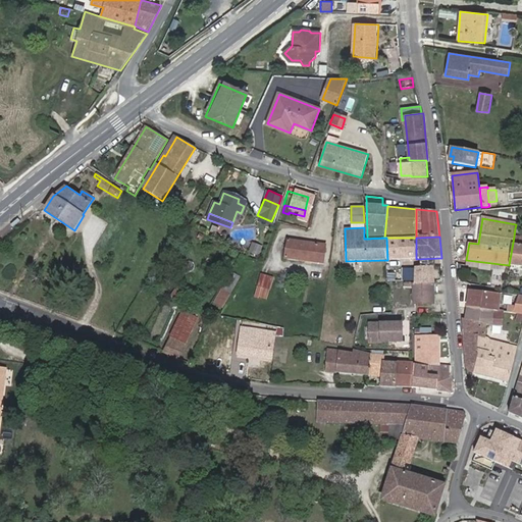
[(521,237),(514,237),(509,265),(521,266),(521,237)]
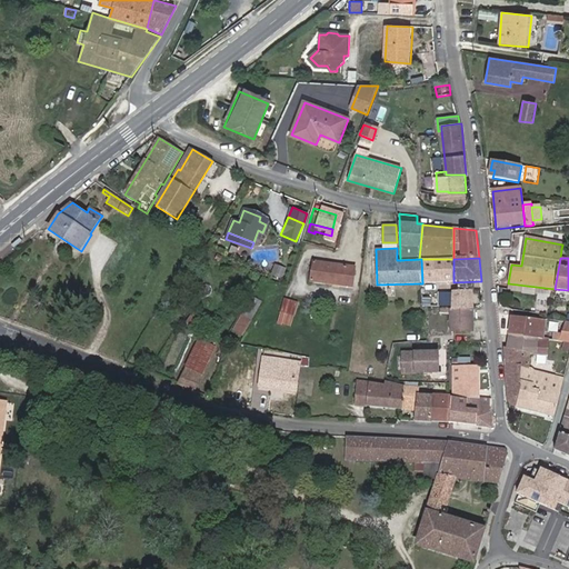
[(422,283),(453,282),(453,259),(421,259),(422,283)]
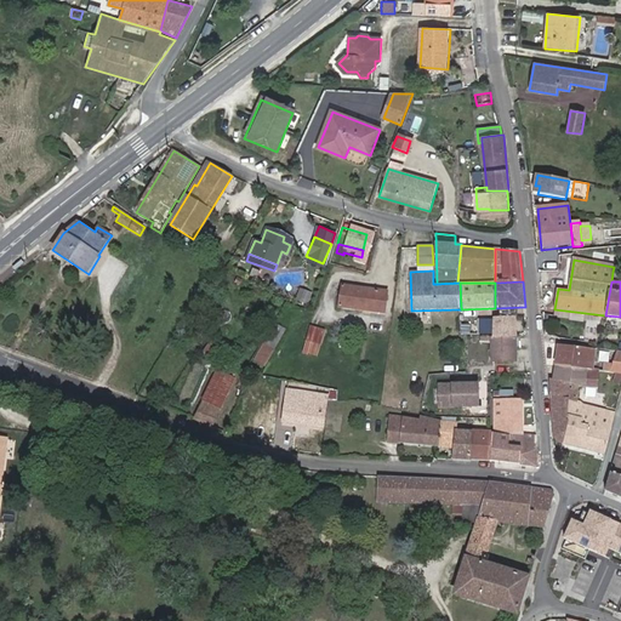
[(339,307),(385,314),(388,291),(342,284),(339,307)]
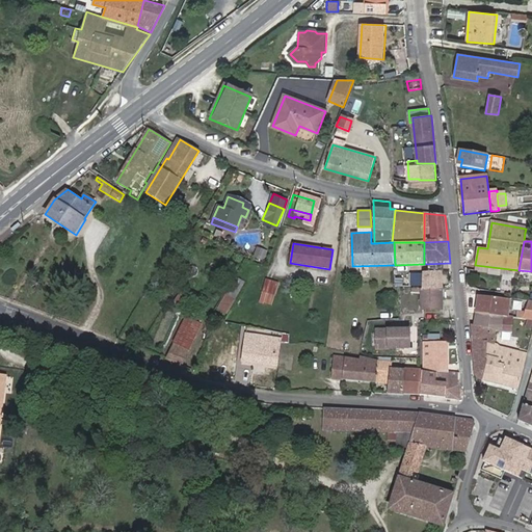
[(251,258),(263,262),(267,250),(256,246),(251,258)]
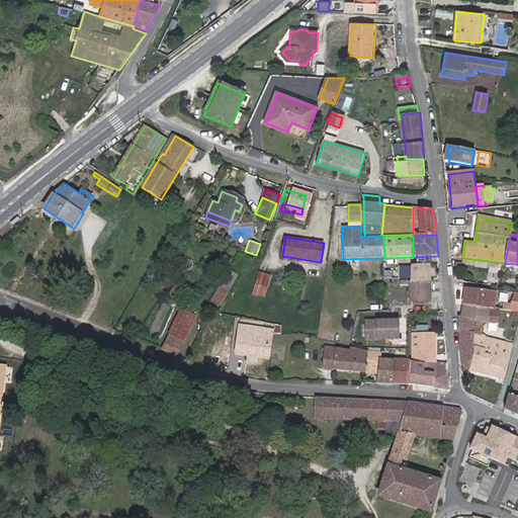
[(206,265),(211,255),(206,252),(200,261),(206,265)]
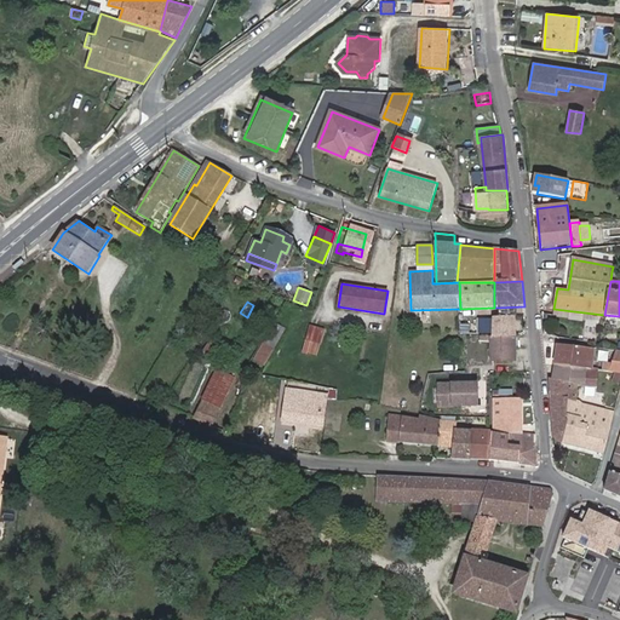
[(492,338),(511,338),(517,337),(517,317),(493,317),(492,338)]
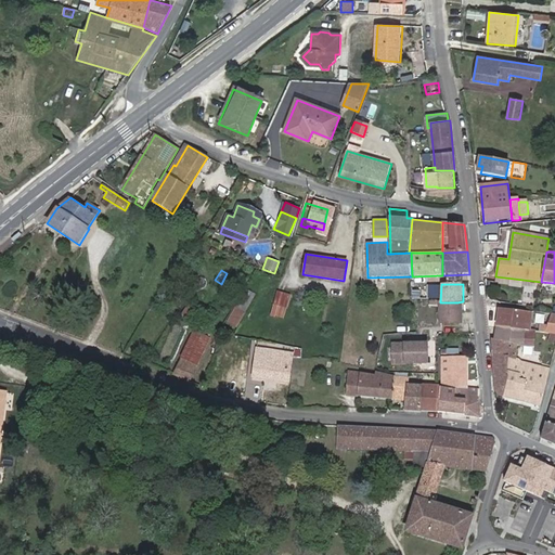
[(245,313),(256,295),(247,289),(235,308),(245,313)]
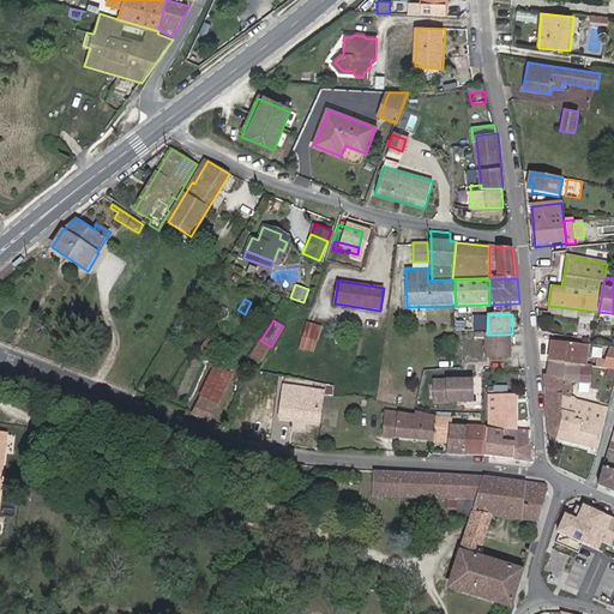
[(321,326),(307,323),(302,338),(318,342),(321,326)]
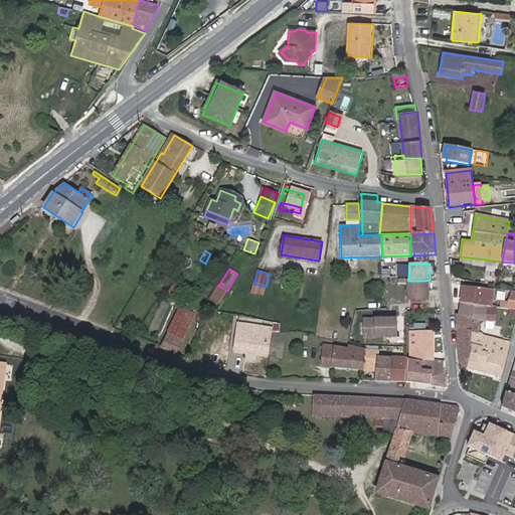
[(175,299),(183,285),(175,279),(166,294),(175,299)]
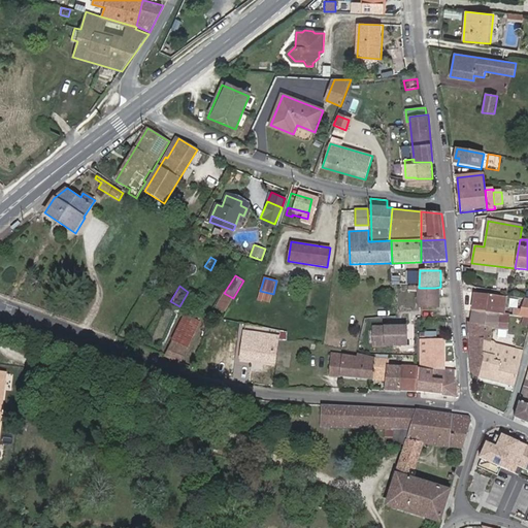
[(435,288),(419,288),(419,307),(436,307),(435,288)]
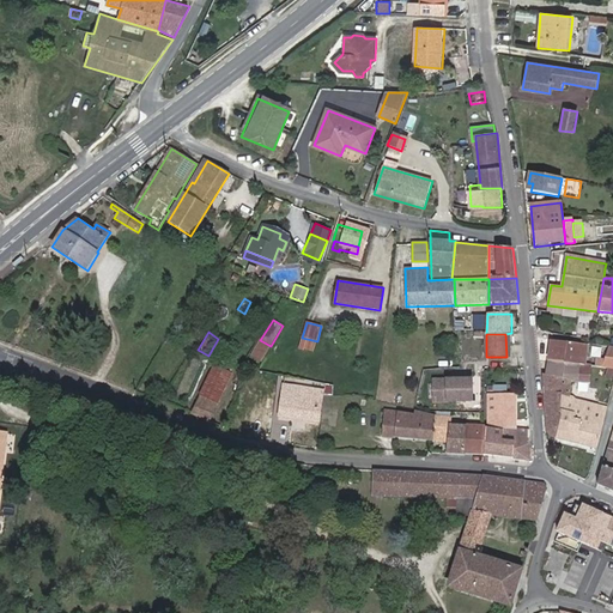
[(551,341),(548,363),(581,365),(580,382),(589,384),(592,366),(592,363),(587,362),(588,346),(551,341)]
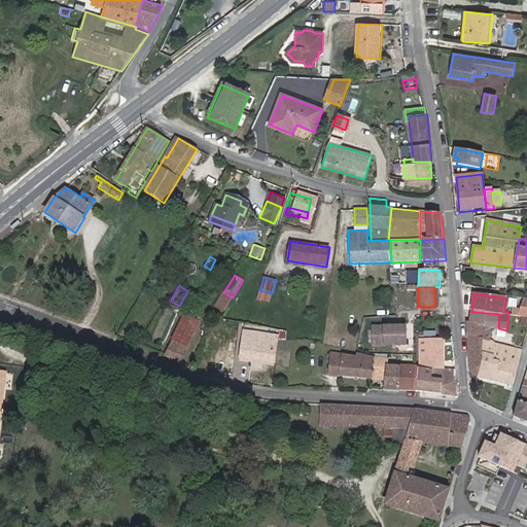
[(516,309),(517,300),(507,299),(506,308),(516,309)]
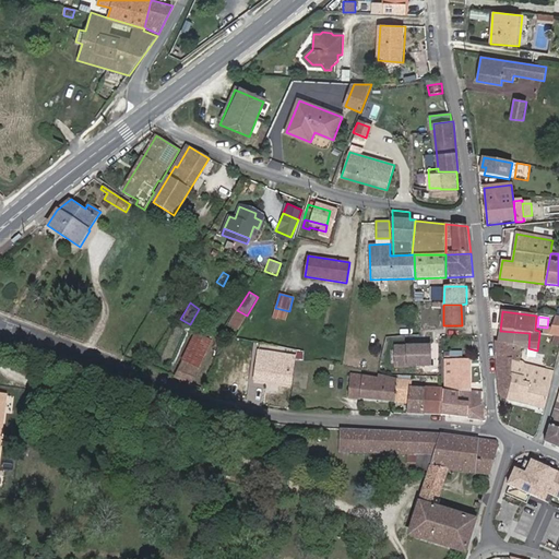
[(558,317),(556,317),(551,329),(549,335),(550,336),(558,337),(558,336),(558,317)]
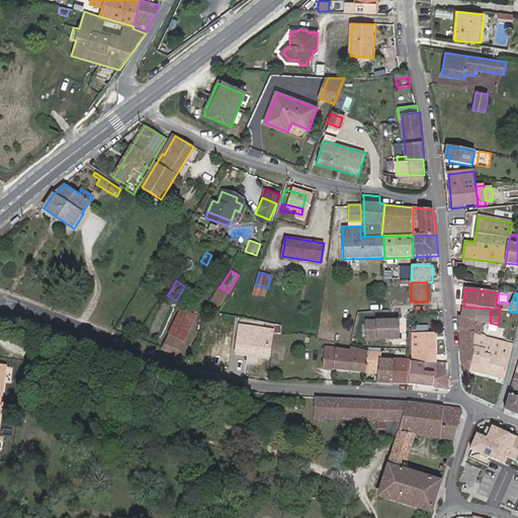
[(491,309),(463,307),(461,317),(483,323),(490,325),(490,323),(491,309)]
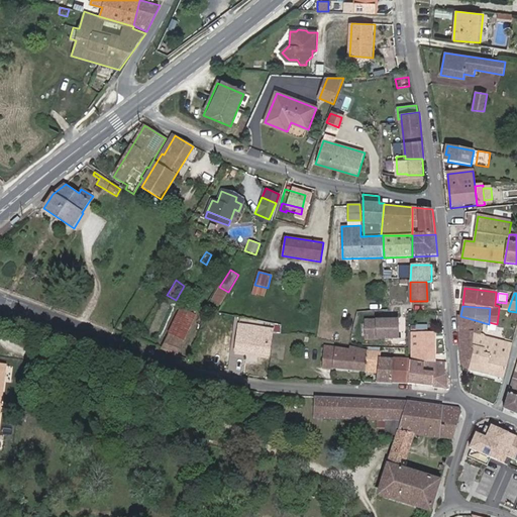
[(169,334),(183,341),(196,314),(182,307),(169,334)]
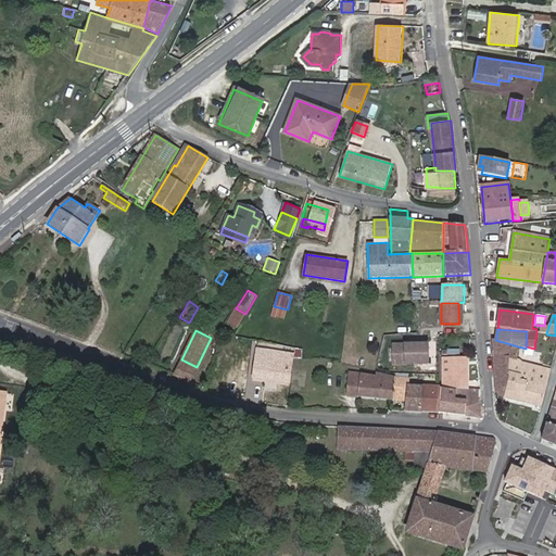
[(500,397),(504,399),(508,377),(507,377),(509,359),(518,361),(518,346),(495,340),(492,339),(497,395),(500,397)]
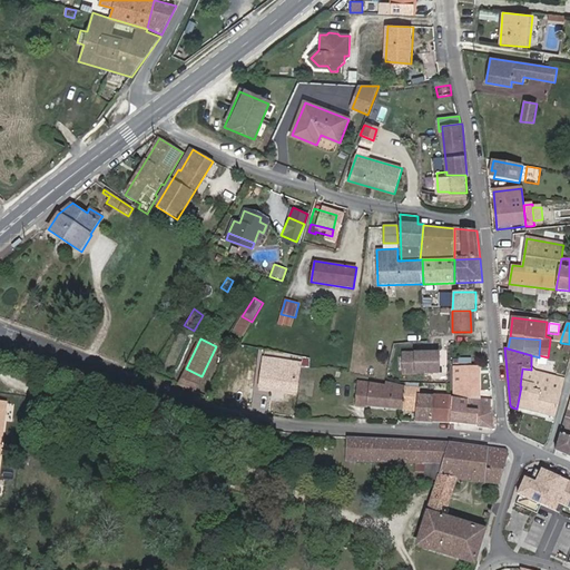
[(301,356),(265,350),(264,357),(300,363),(301,356)]
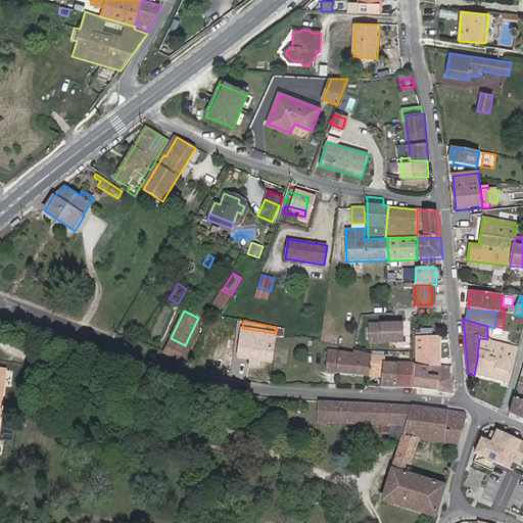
[(370,324),(371,342),(403,340),(402,323),(370,324)]
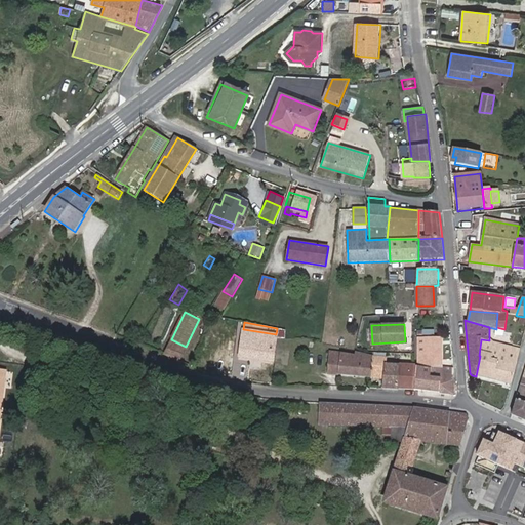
[(276,338),(278,339),(285,339),(286,330),(277,328),(276,334),(276,338)]
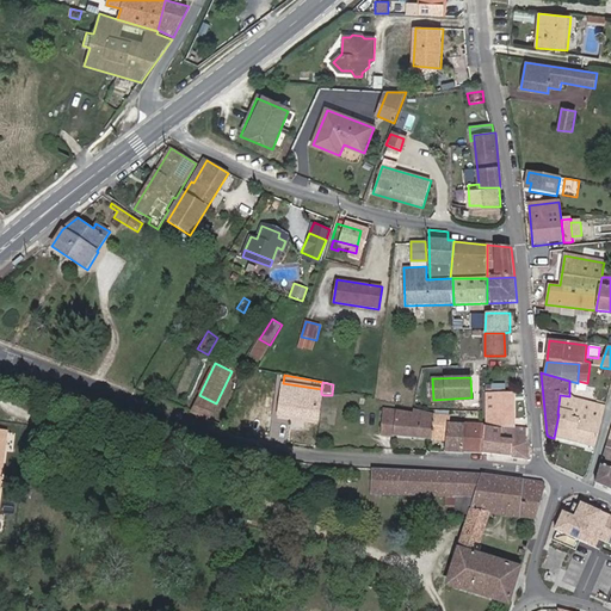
[(321,389),(283,383),(282,393),(269,390),(265,418),(278,419),(278,417),(316,421),(321,394),(321,389)]
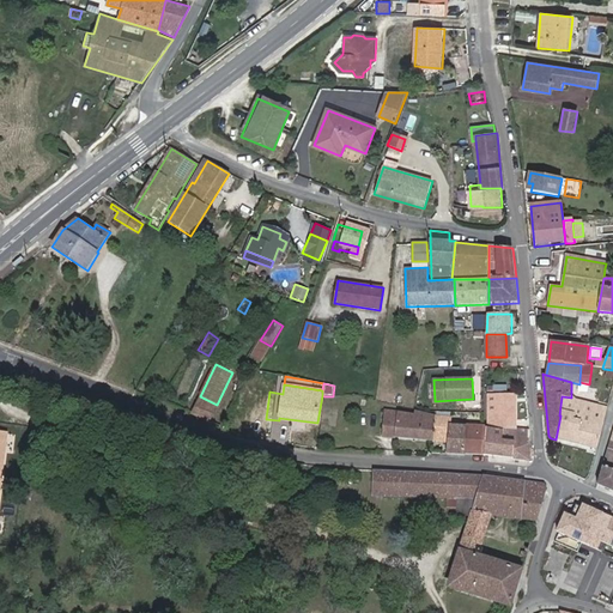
[(487,394),(487,412),(517,413),(517,394),(495,394),(487,394)]
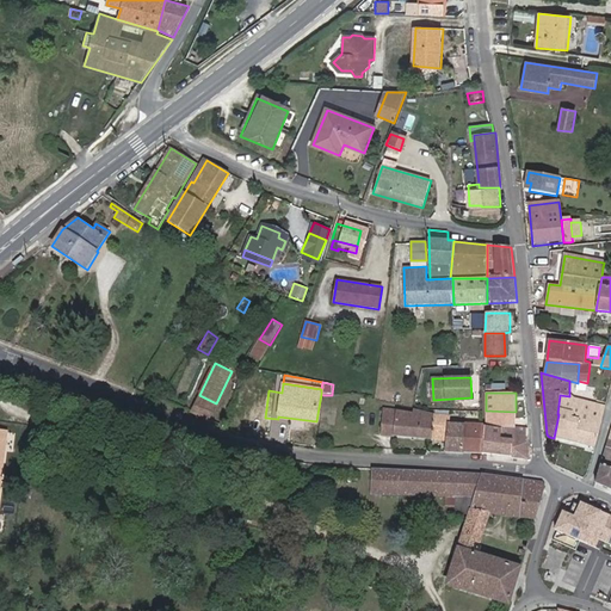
[(208,420),(216,403),(199,395),(191,412),(208,420)]
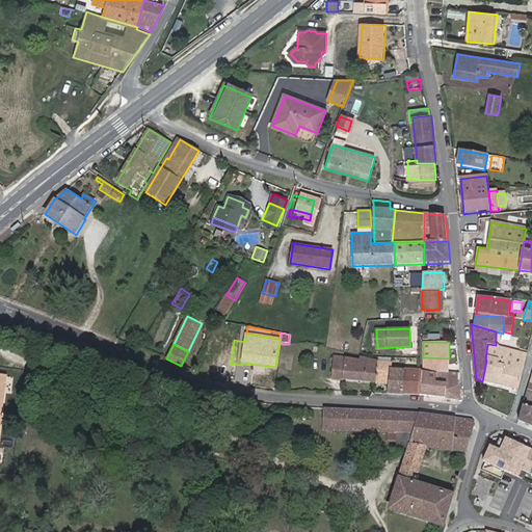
[(486,361),(482,381),(517,391),(527,353),(496,345),(487,344),(485,361),(486,361)]
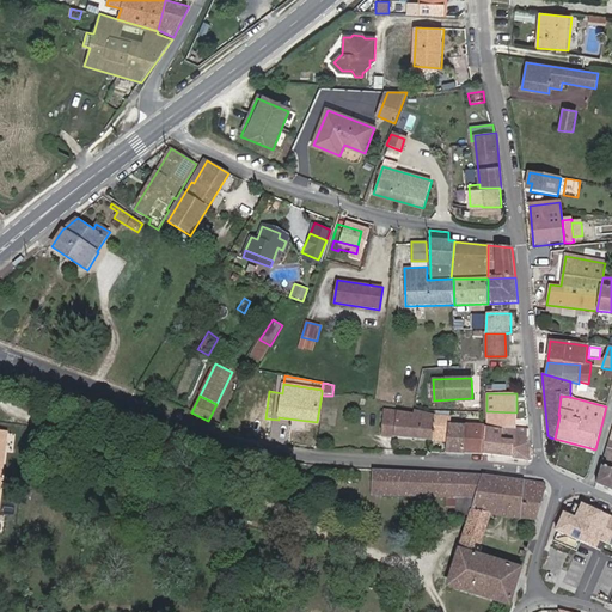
[(381,436),(432,441),(434,418),(434,416),(414,411),(414,415),(384,409),(381,436)]
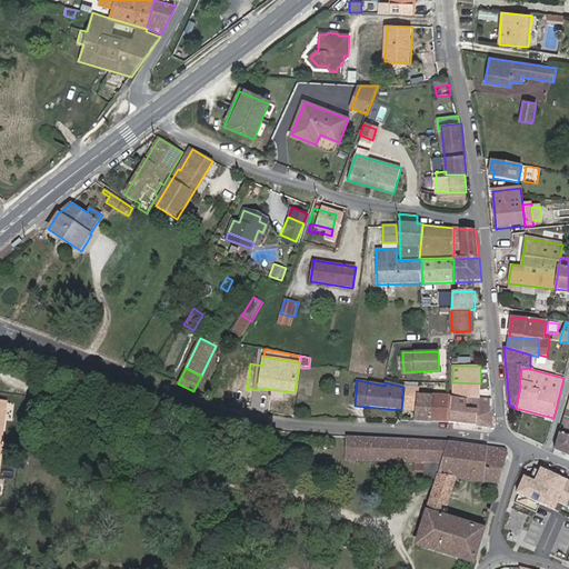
[(449,425),(492,428),(493,399),(480,397),(480,383),(452,382),(452,396),(449,396),(449,423),(449,425)]
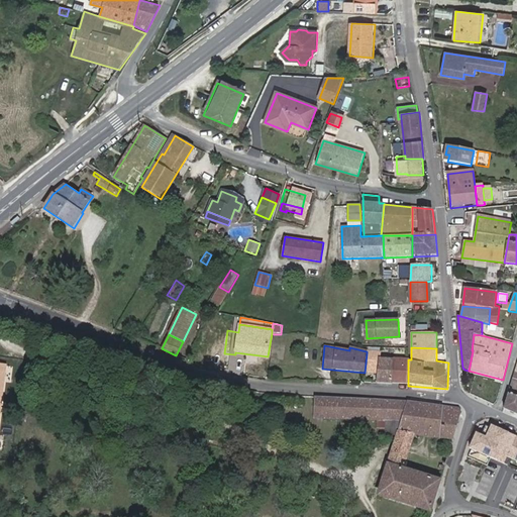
[(403,385),(408,385),(408,359),(379,357),(379,354),(367,353),(365,373),(378,374),(377,383),(403,385)]
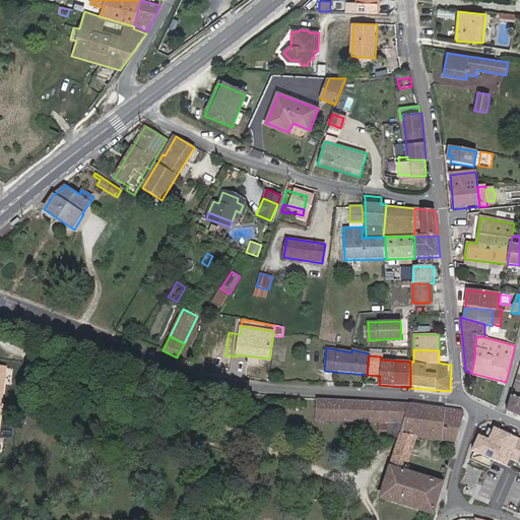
[(506,410),(519,416),(519,375),(518,375),(506,410)]
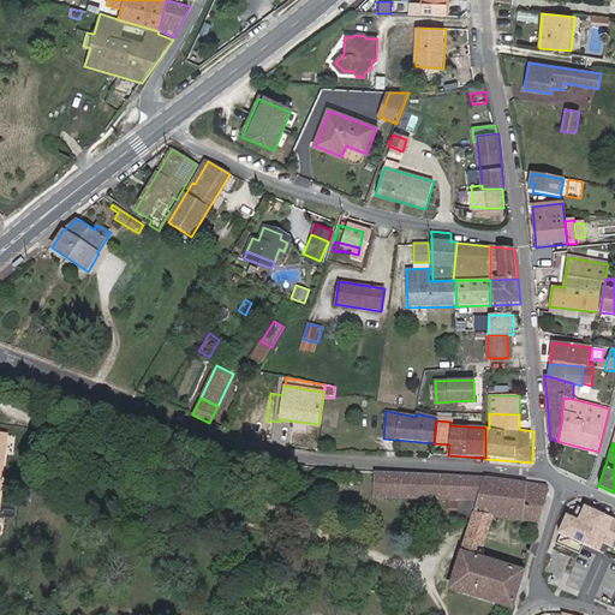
[(451,590),(513,609),(514,609),(525,571),(483,559),(485,550),(483,549),(493,517),(539,523),(549,489),(544,485),(483,477),(374,472),(372,499),(447,500),(458,501),(477,501),(472,519),(451,590)]
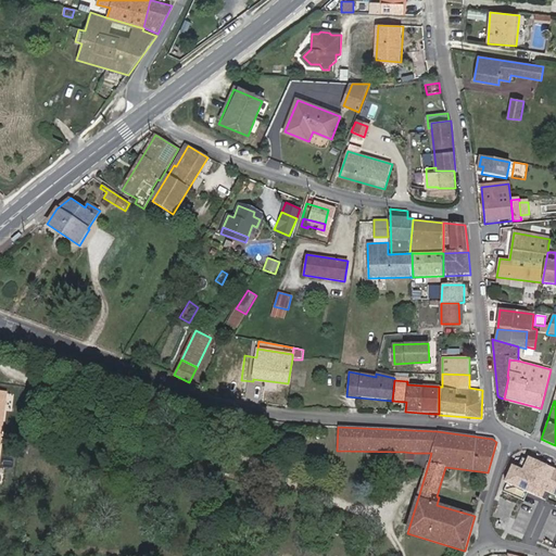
[(414,453),(404,452),(404,464),(414,464),(414,453)]
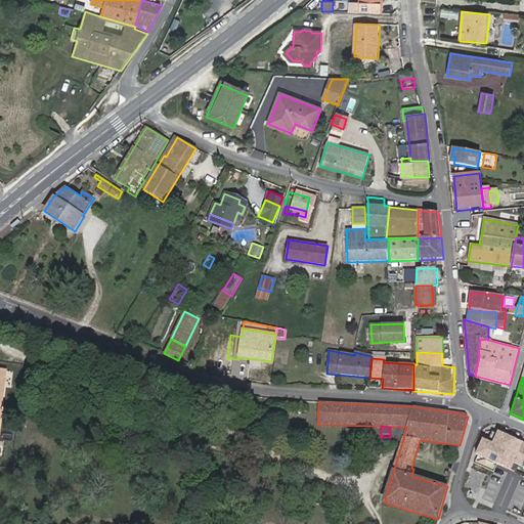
[(390,442),(402,442),(406,427),(390,427),(390,437),(390,442)]
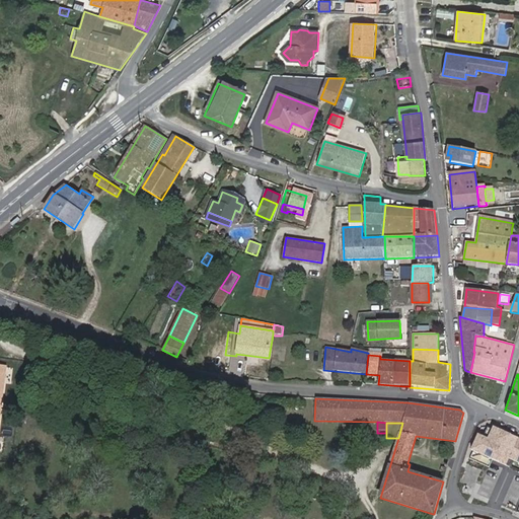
[(470,452),(504,467),(509,457),(517,437),(496,428),(495,430),(493,429),(487,441),(477,437),(470,452)]
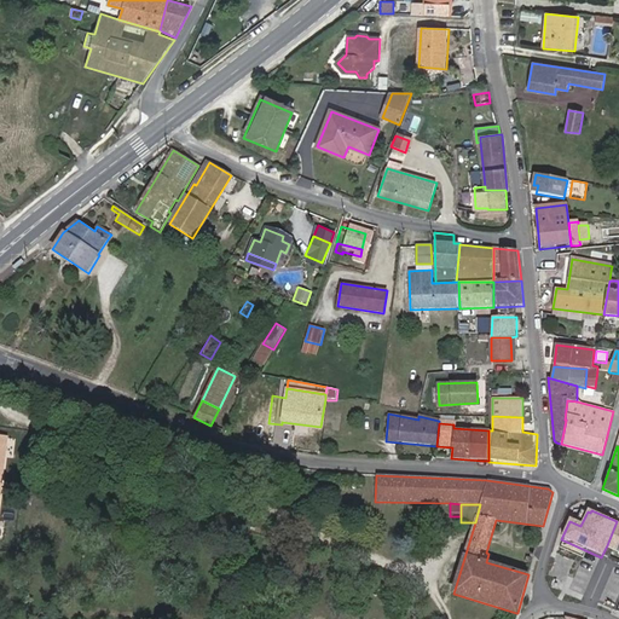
[(618,521),(617,521),(607,545),(618,551),(618,521)]
